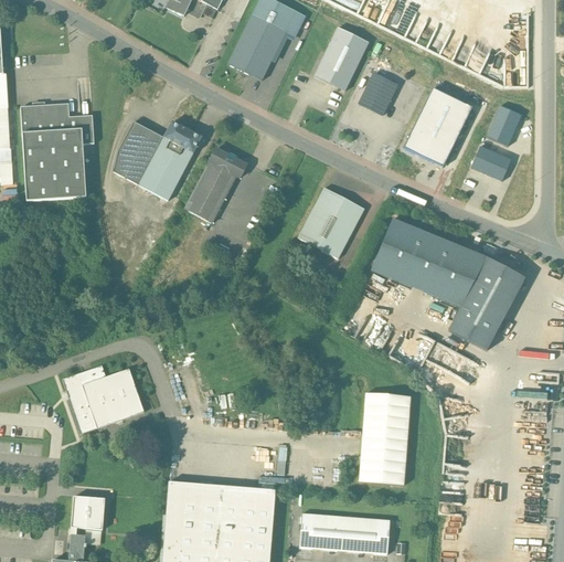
[(168,0),(165,6),(185,17),(188,10),(202,17),(204,11),(214,16),(222,0),(168,0)]
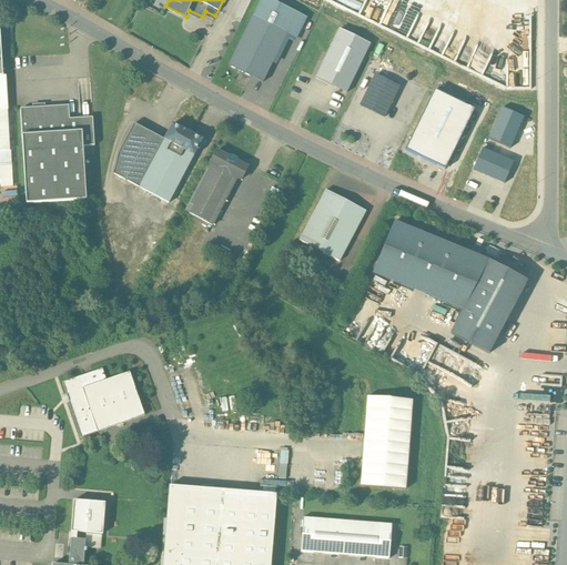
[(286,30),(252,13),(228,63),(247,73),(262,80),(286,30)]
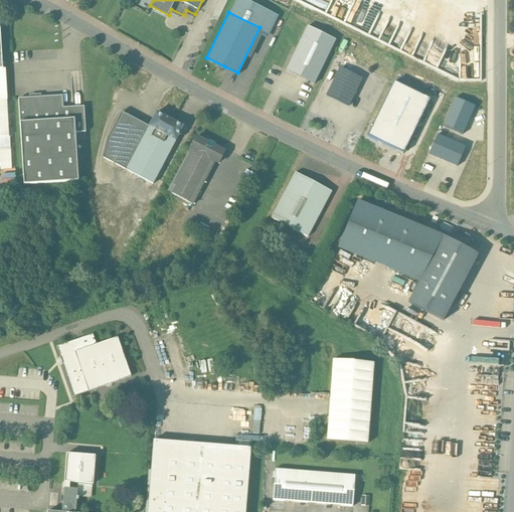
[(335,37),(307,24),(285,68),(313,81),(335,37)]
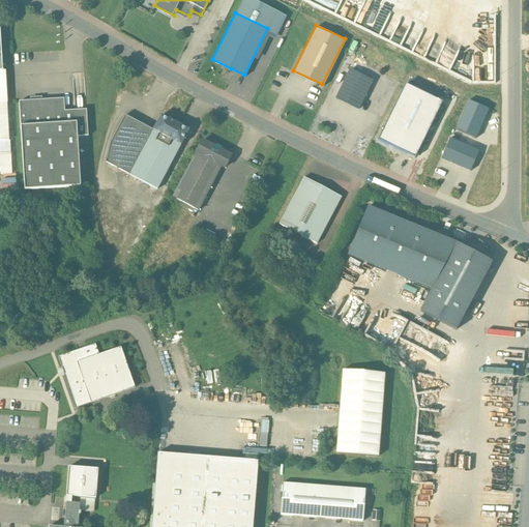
[(371,80),(349,68),(334,96),(357,108),(371,80)]
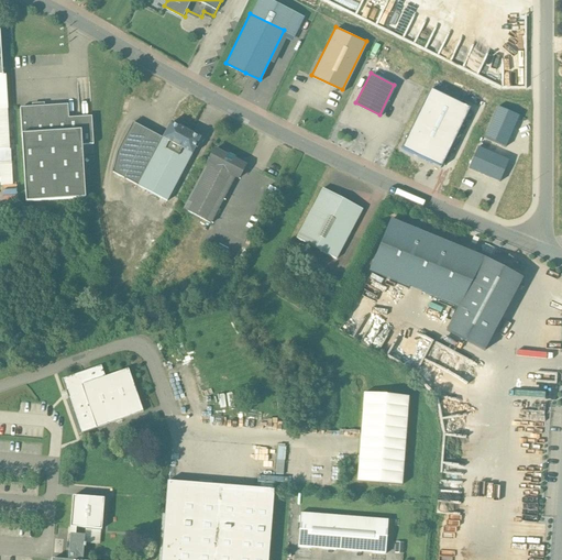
[(470,106),(429,87),(400,146),(441,166),(470,106)]
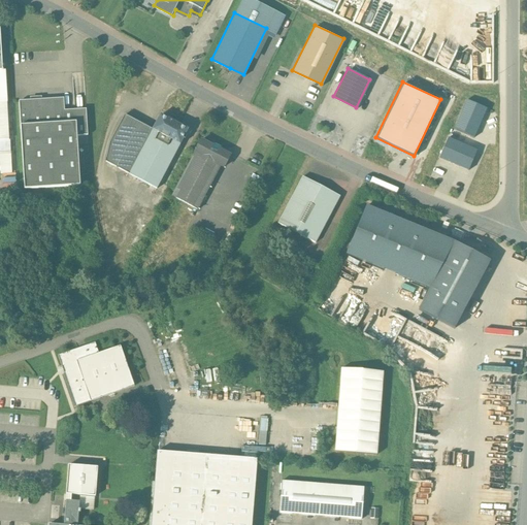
[(64,96),(18,98),(23,187),(79,184),(76,133),(87,133),(86,106),(65,107),(64,96)]
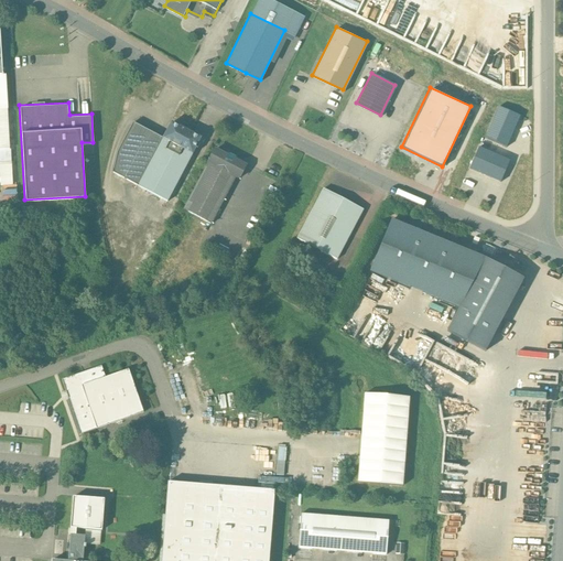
[(483,133),(505,142),(518,111),(496,103),(483,133)]
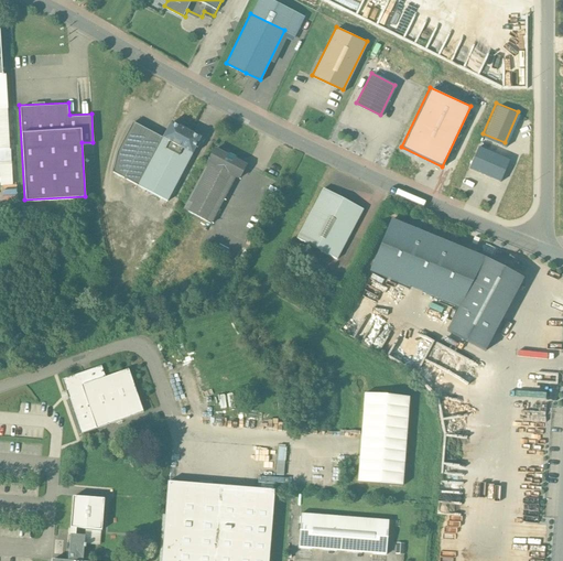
[(7,106),(0,106),(0,161),(10,161),(7,106)]
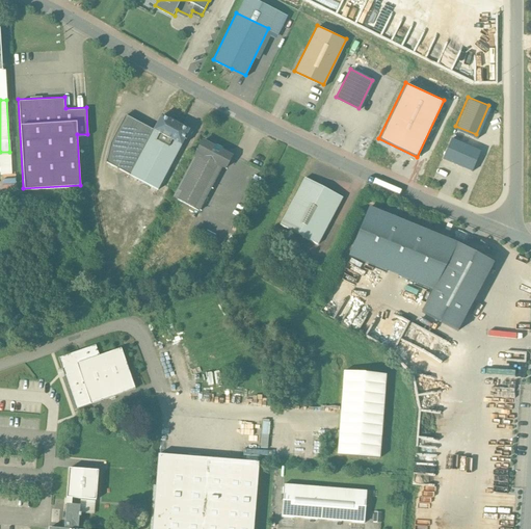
[(160,109),(152,126),(126,113),(112,140),(108,160),(159,186),(190,124),(160,109)]
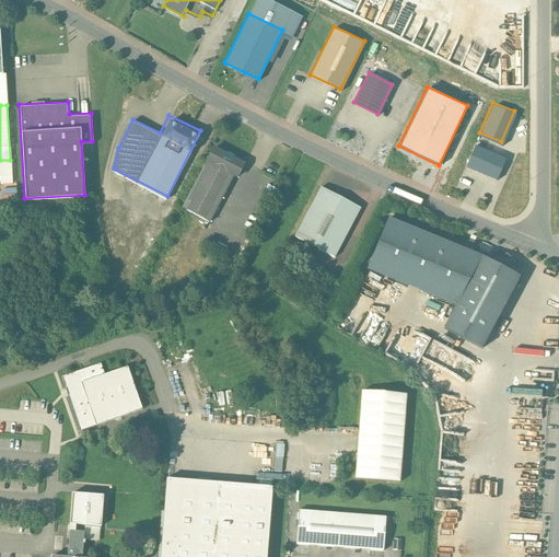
[(247,161),(213,143),(182,205),(211,220),(234,174),(239,176),(247,161)]
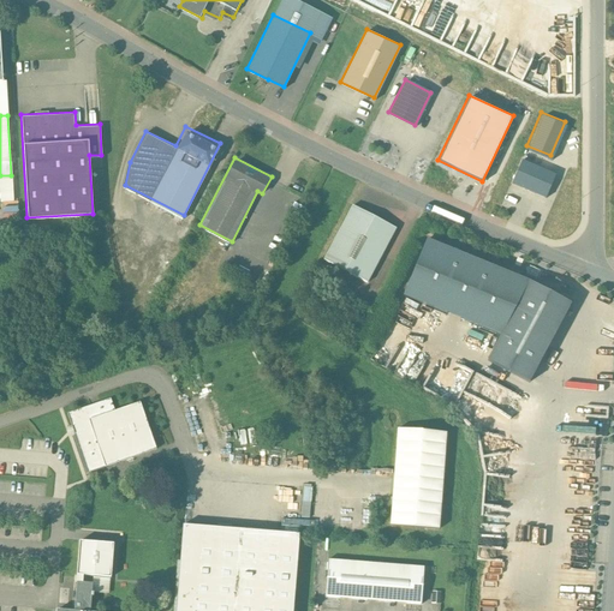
[(555,173),(520,157),(511,181),(544,196),(555,173)]
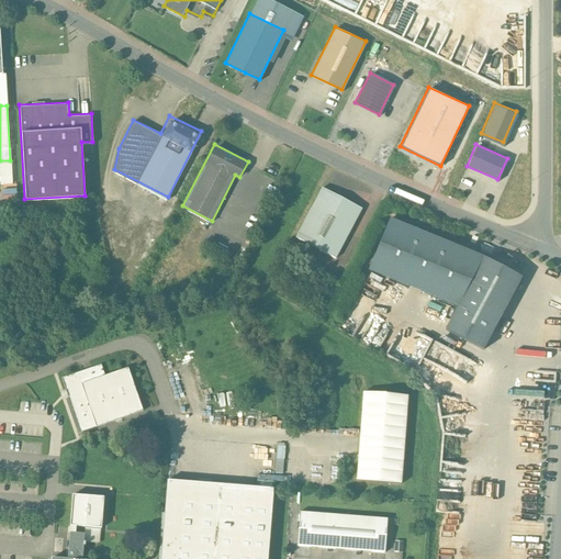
[(10,160),(0,160),(0,182),(11,181),(10,160)]
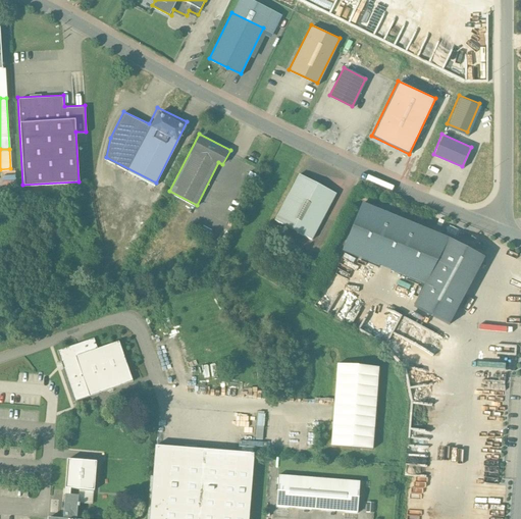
[(337,191),(300,171),(276,218),(314,238),(337,191)]
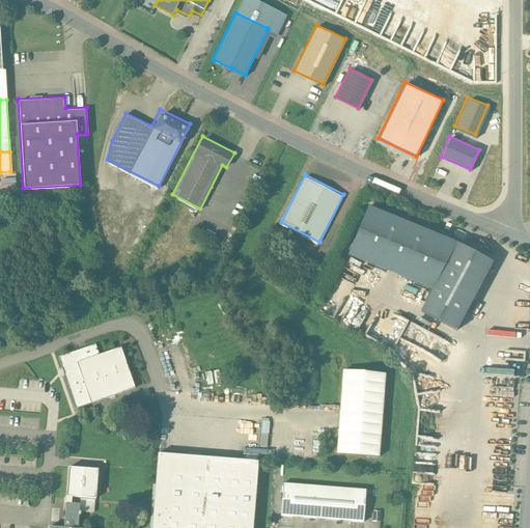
[(434,285),(420,309),(456,329),(494,260),(457,241),(362,205),(345,253),(434,285)]
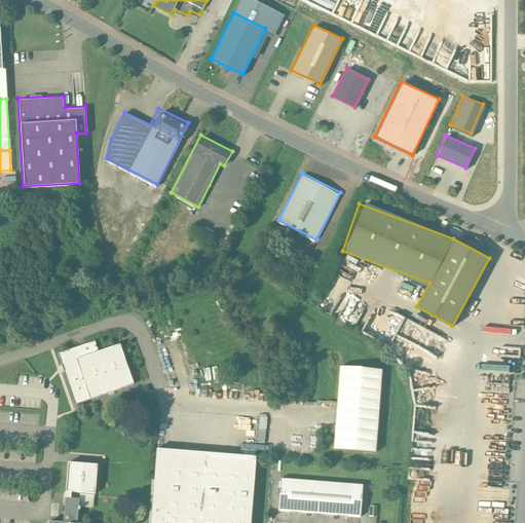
[(96,338),(54,353),(75,407),(135,384),(119,343),(101,350),(96,338)]
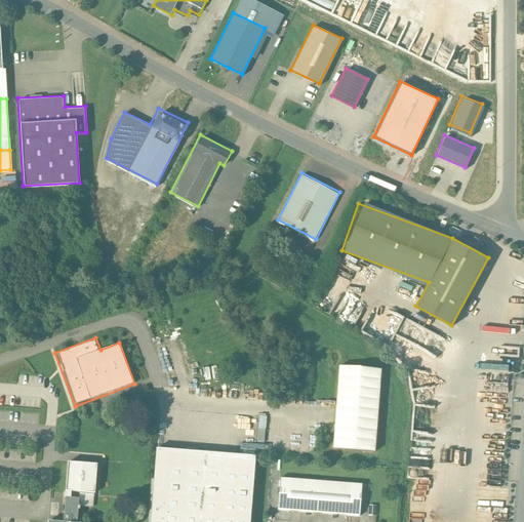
[(383,365),(338,361),(331,447),(375,450),(383,365)]
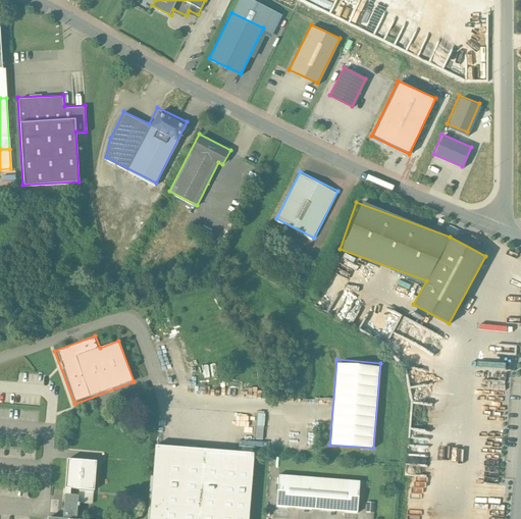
[(249,518),(255,452),(157,445),(151,518),(79,518),(81,495),(68,494),(69,482),(92,484),(94,458),(67,456),(63,517),(49,516),(49,518),(249,518)]
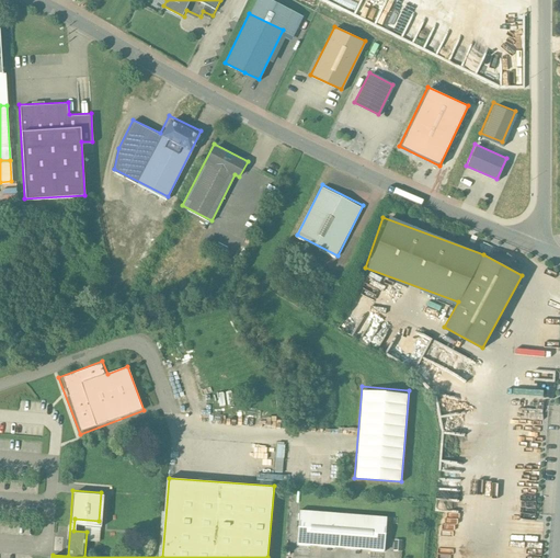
[(386,515),(298,509),(296,543),(383,549),(386,515)]
